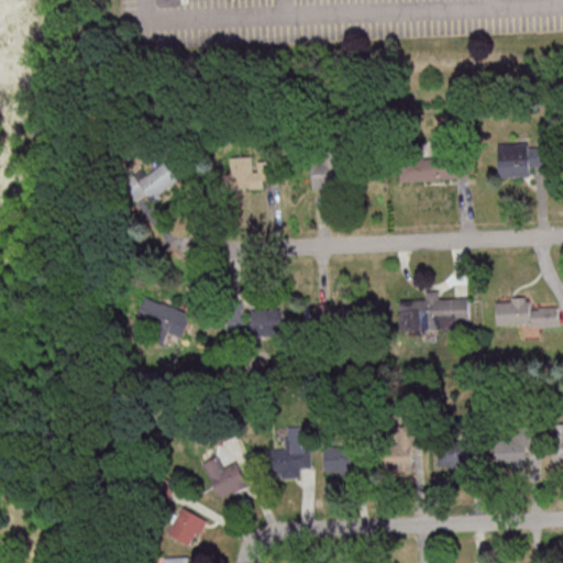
[(499,176),(530,176),(530,166),(549,166),(549,144),(498,145),(499,176)]
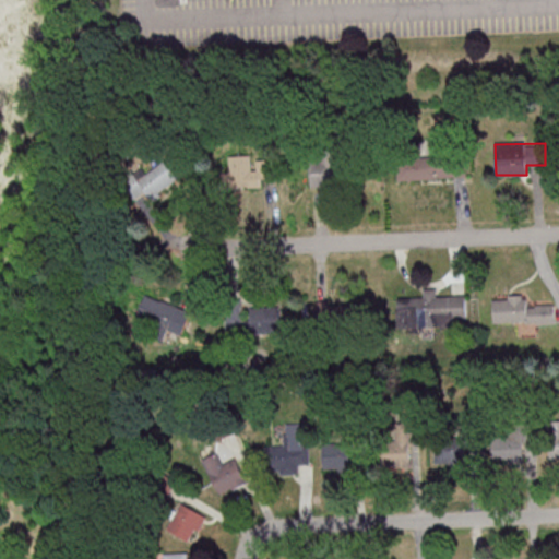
[(229,155),(229,171),(222,171),(223,187),(262,185),(262,178),(270,178),(269,158),(256,159),(257,169),(251,169),(251,154),(229,155)]
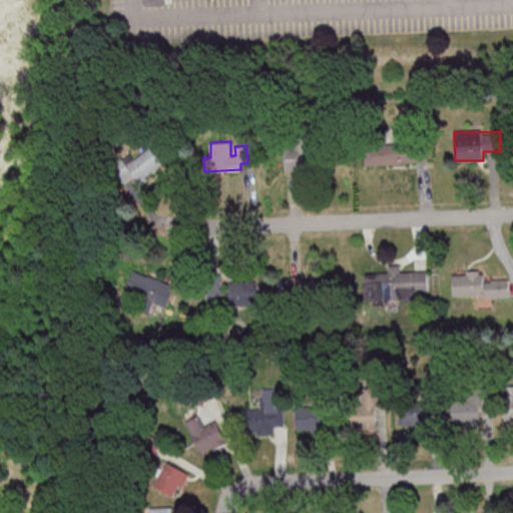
[(365,164),(424,162),(423,141),(364,144),(365,164)]
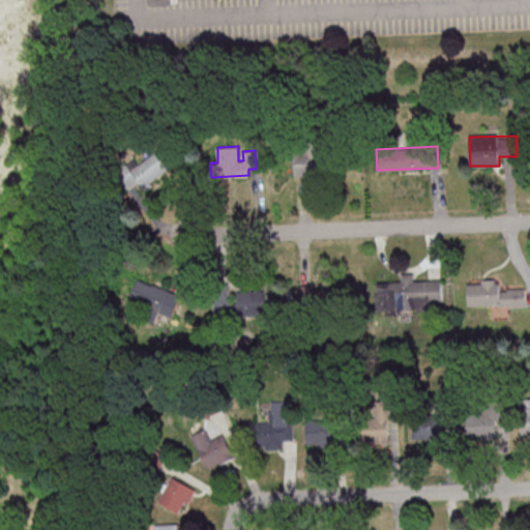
[(120,169),(131,184),(137,181),(143,189),(170,170),(156,151),(138,165),(135,158),(120,169)]
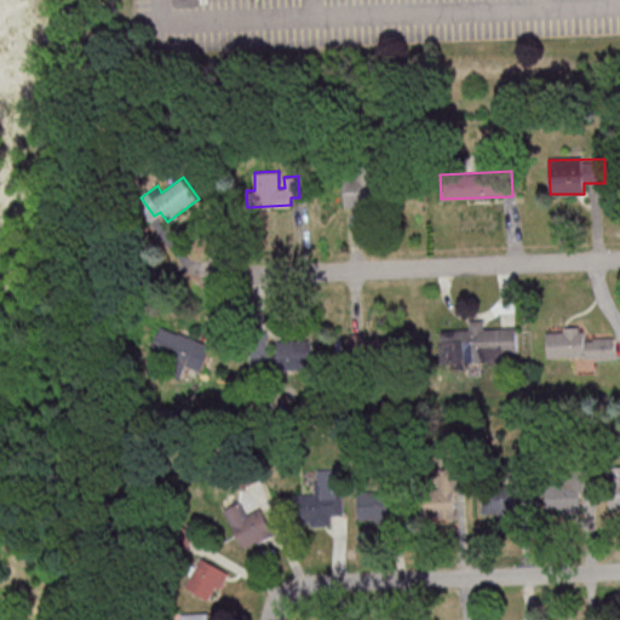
[(344,206),(382,205),(380,177),(343,178),(344,206)]
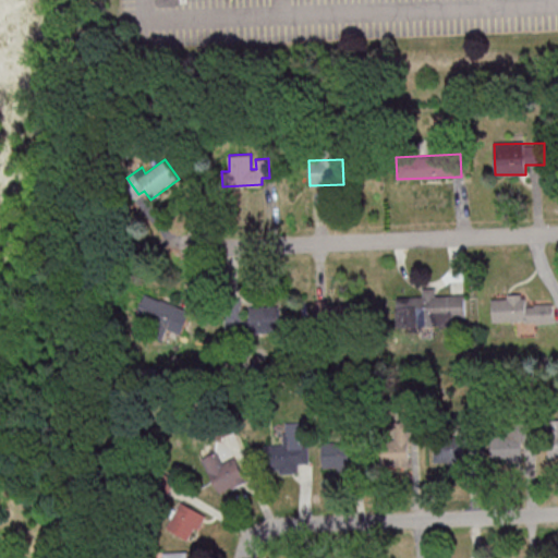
[(396,296),(397,326),(465,324),(464,294),(435,295),(435,288),(423,288),(423,295),(396,296)]
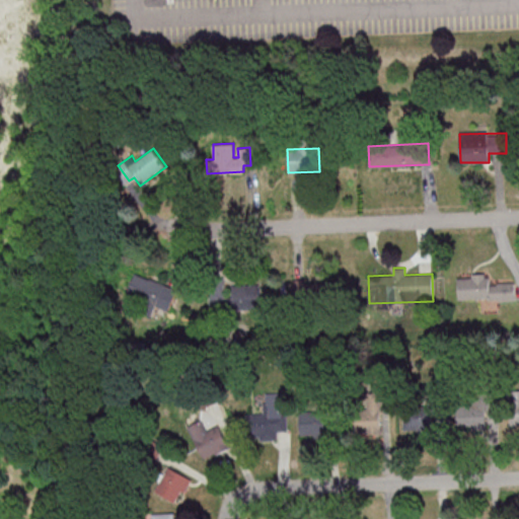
[(168,310),(177,290),(135,273),(127,293),(168,310)]
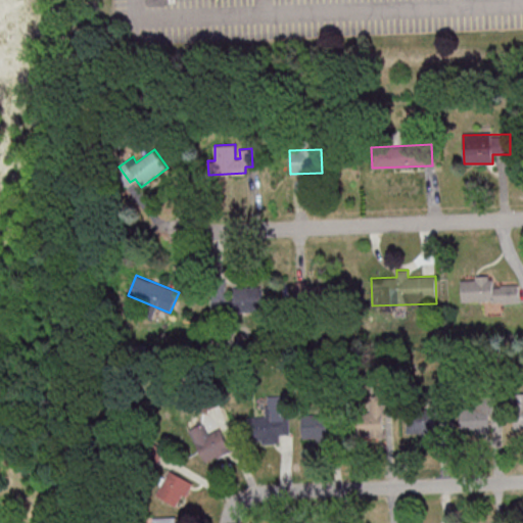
[(519,301),(518,285),(491,285),(490,275),(476,276),(476,280),(461,280),(462,302),(519,301)]
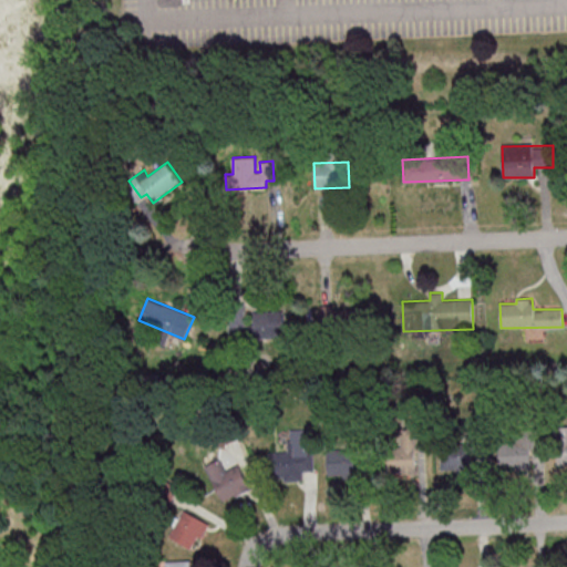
[(332,309),(332,305),(319,305),(319,323),(354,322),(354,309),(332,309)]
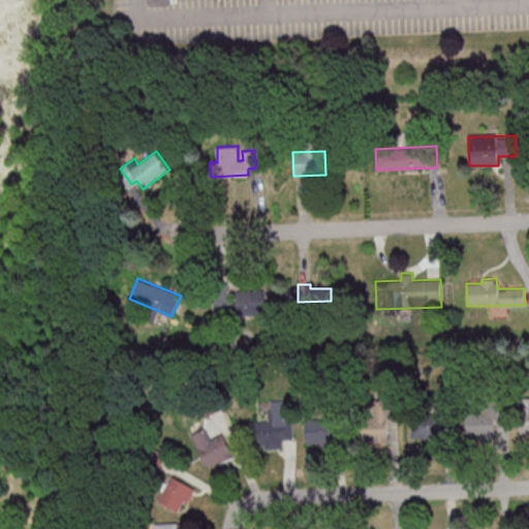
[(238,314),(266,314),(265,289),(237,290),(238,314)]
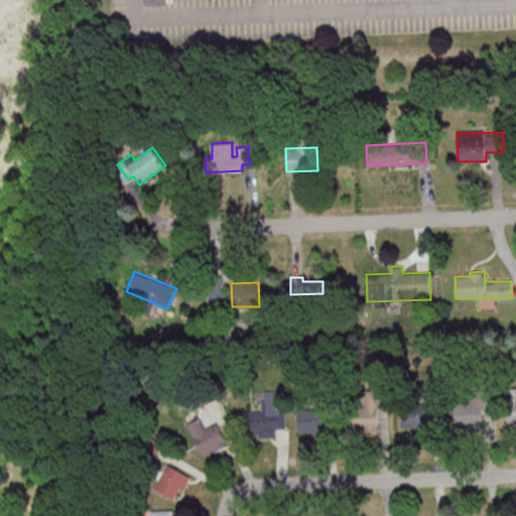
[(357,431),(380,431),(379,408),(383,407),(382,388),(363,389),(364,407),(356,407),(357,431)]
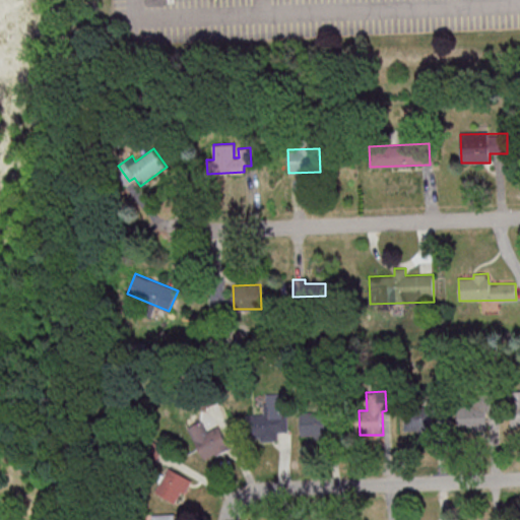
[(519,391),(511,391),(510,426),(519,426),(519,391)]
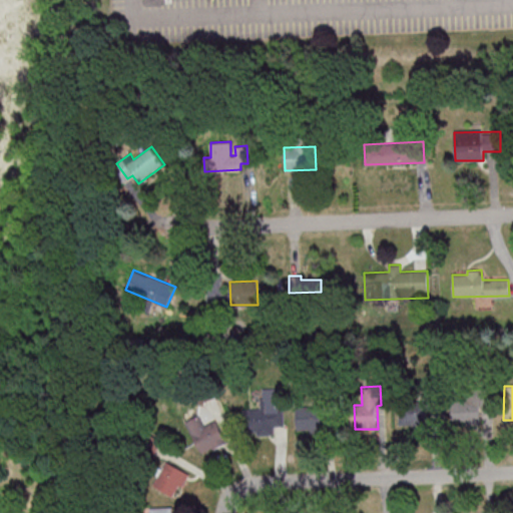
[(243,409),(243,432),(257,432),(257,435),(274,435),(274,426),(284,426),(284,388),(261,389),(262,409),(243,409)]
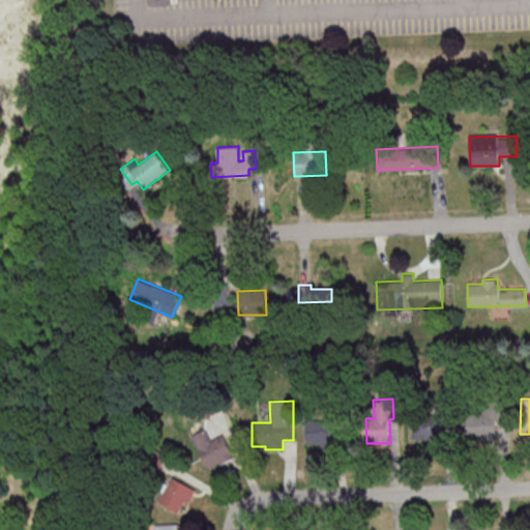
[(497,439),(496,410),(466,411),(467,440),(497,439)]
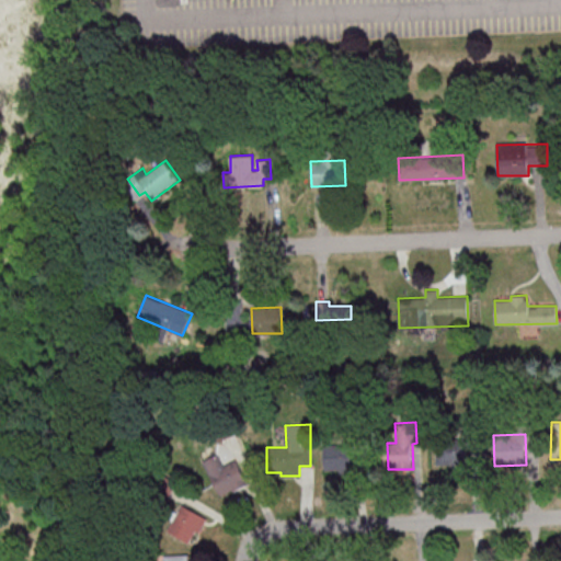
[(436,466),(478,466),(478,442),(436,442),(436,466)]
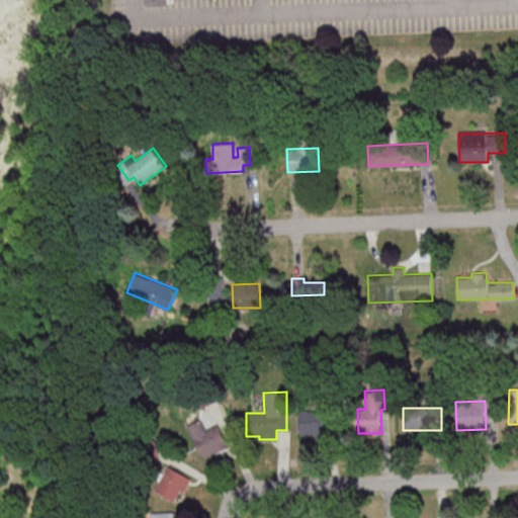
[(298,411),(299,434),(330,433),(329,410),(298,411)]
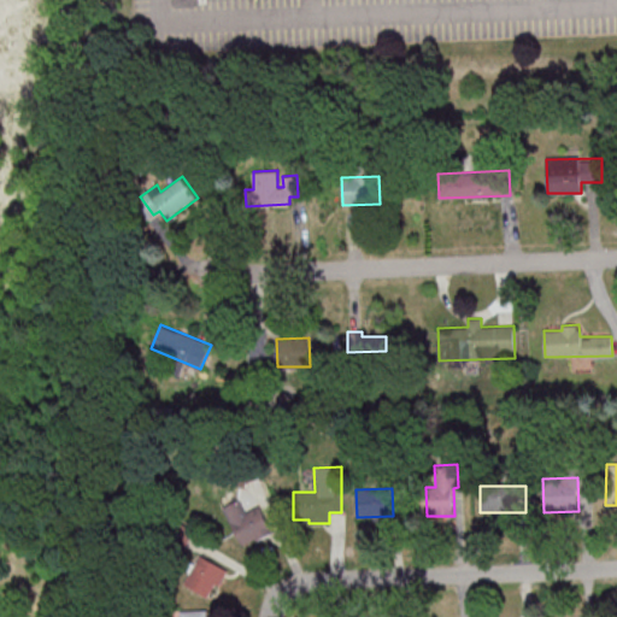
[(245,512),(239,499),(223,506),(241,546),(272,532),(259,505),(245,512)]
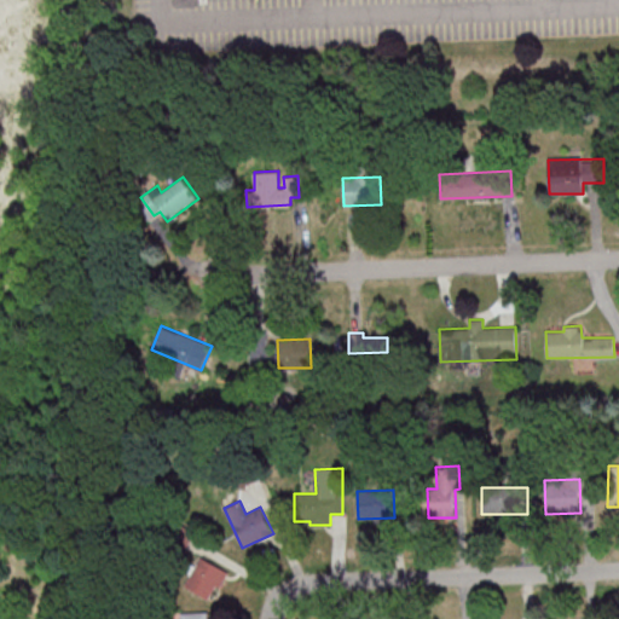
[(226,571),(200,556),(185,585),(210,600),(226,571)]
